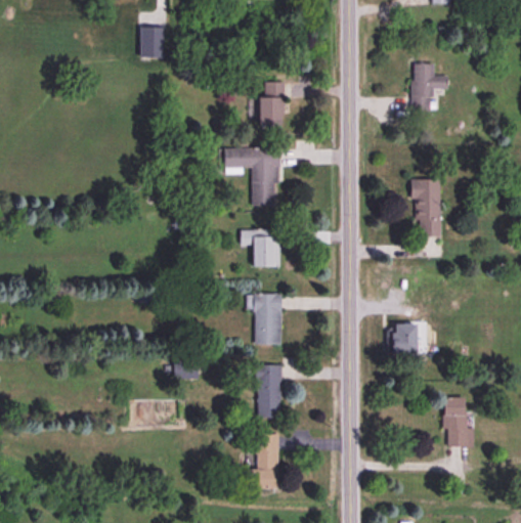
[(139,58),(164,58),(164,28),(139,28),(139,58)]
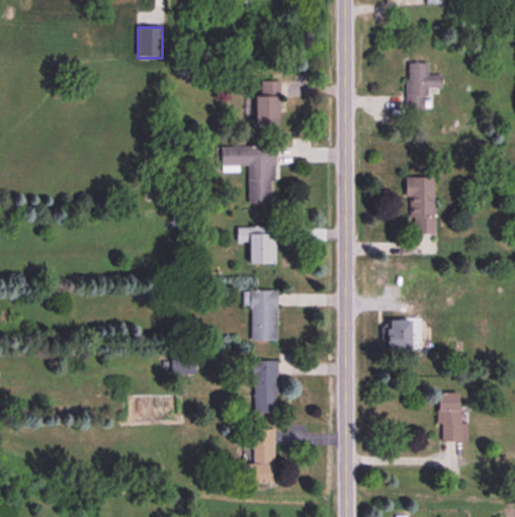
[(441,75),(429,75),(429,63),(407,63),(409,108),(427,108),(427,88),(441,87),(441,75)]
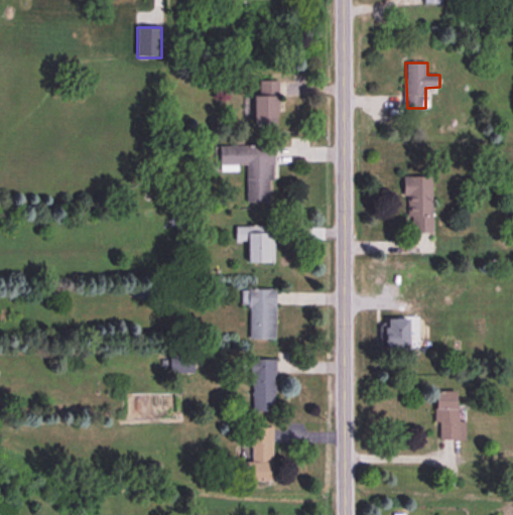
[(279,82),(259,82),(259,96),(254,96),(254,124),(279,124),(279,82)]
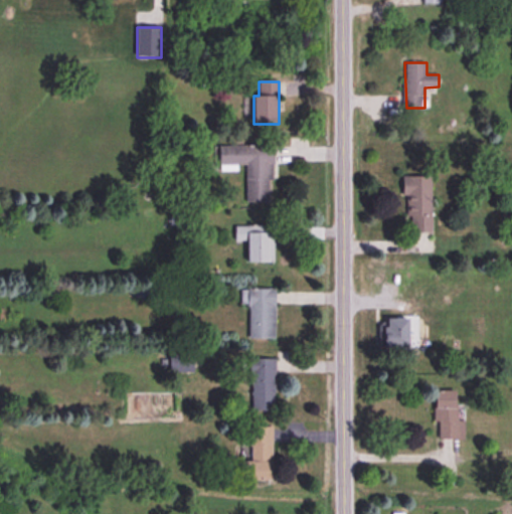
[(273,145),(218,145),(218,166),(247,165),(247,203),(274,203),(273,145)]
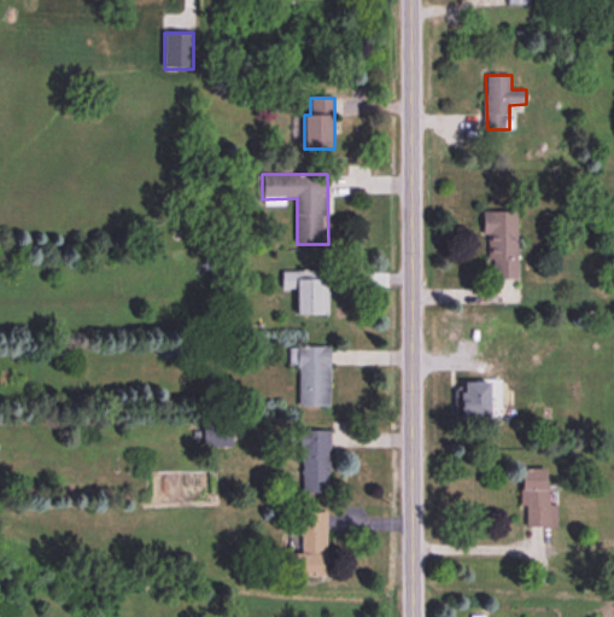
[(519,211),(485,211),(485,261),(495,261),(495,280),(519,280),(519,211)]
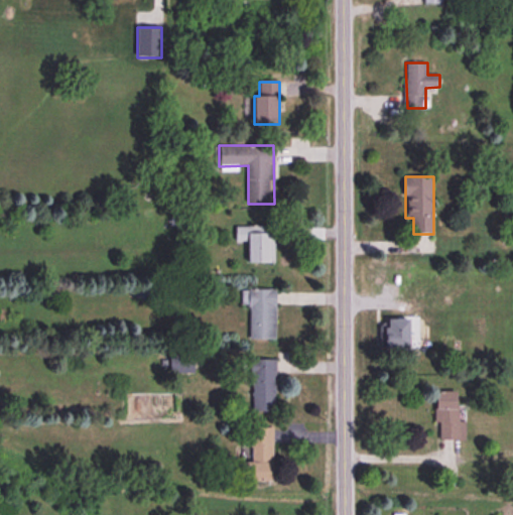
[(269,227),(237,227),(237,241),(249,241),(249,263),(269,263),(269,227)]
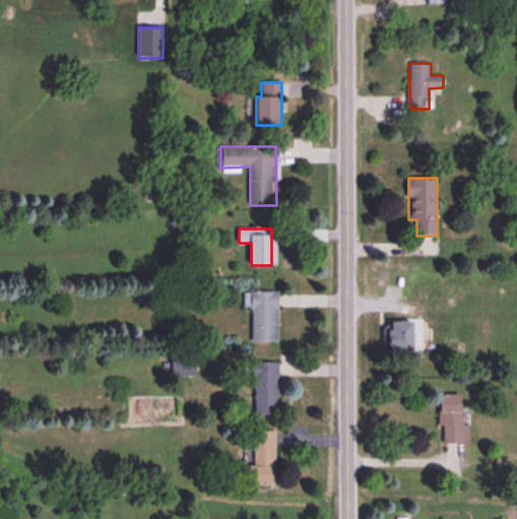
[(278,292),(252,292),(252,342),(278,342),(278,292)]
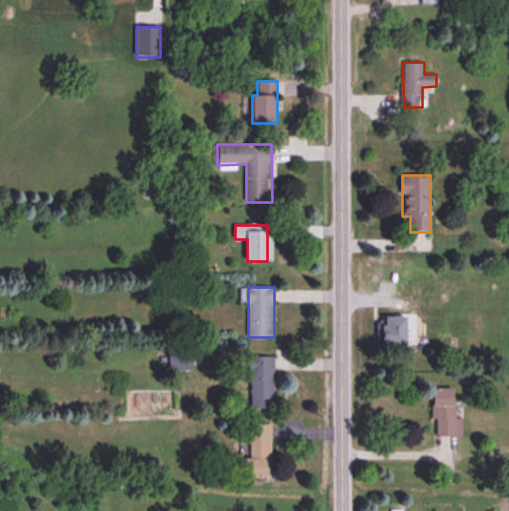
[(383,347),(407,347),(407,317),(383,317),(383,347)]
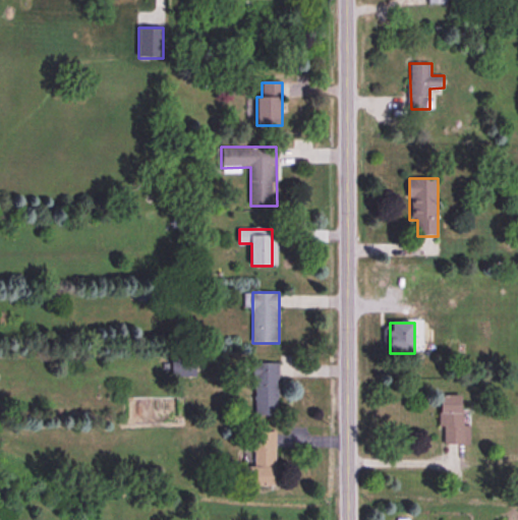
[(173,377),(194,377),(194,359),(173,359),(173,377)]
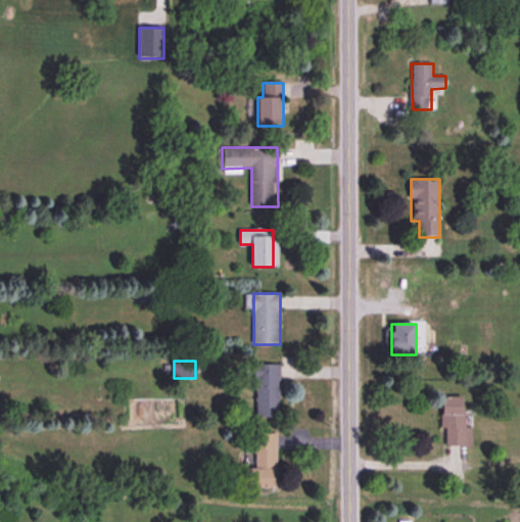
[(281,417),(280,364),(255,364),(256,418),(281,417)]
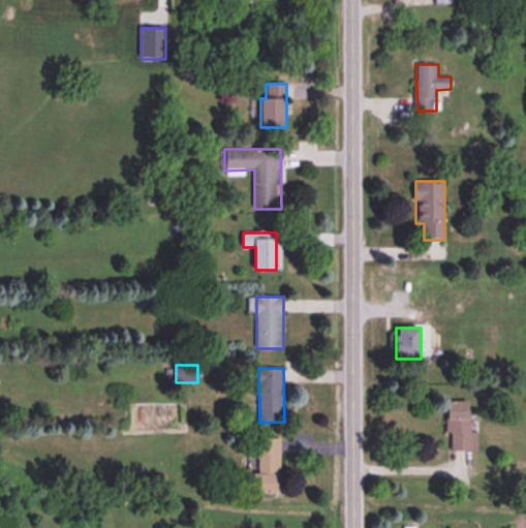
[(471,402),(450,402),(450,452),(478,452),(478,434),(470,434),(471,402)]
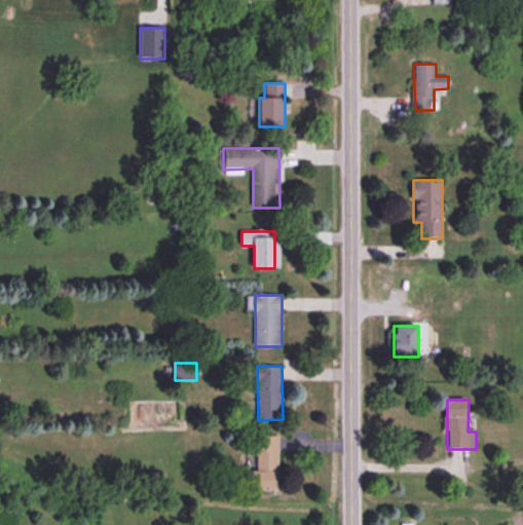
[(279,437),(257,436),(257,472),(246,472),(246,491),(278,492),(279,437)]
